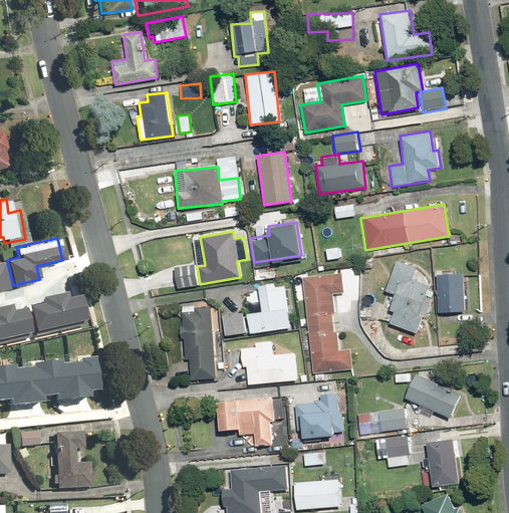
[(337,247),(324,249),(326,260),(339,258),(337,247)]
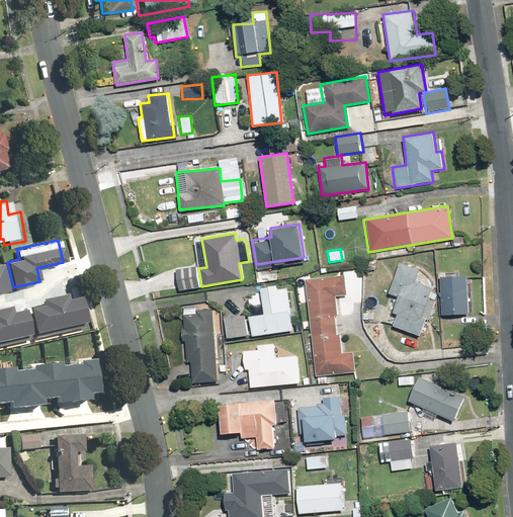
[(420,271),(401,263),(389,292),(398,295),(391,313),(397,316),(392,326),(420,338),(436,300),(432,298),(436,289),(416,280),(420,271)]
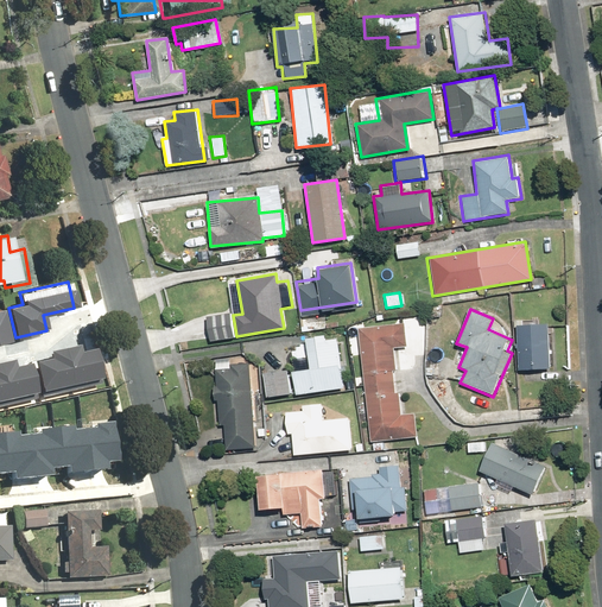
[(403,324),(357,329),(369,443),(416,438),(413,413),(400,415),(398,393),(393,393),(391,372),(394,371),(392,348),(405,347),(403,324)]
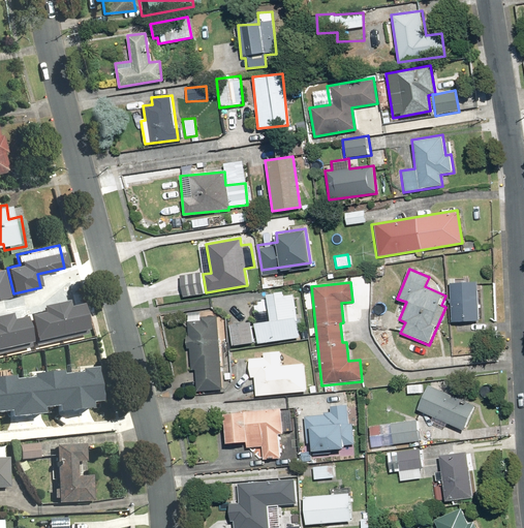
[(479,283),(450,283),(450,322),(478,322),(479,283)]
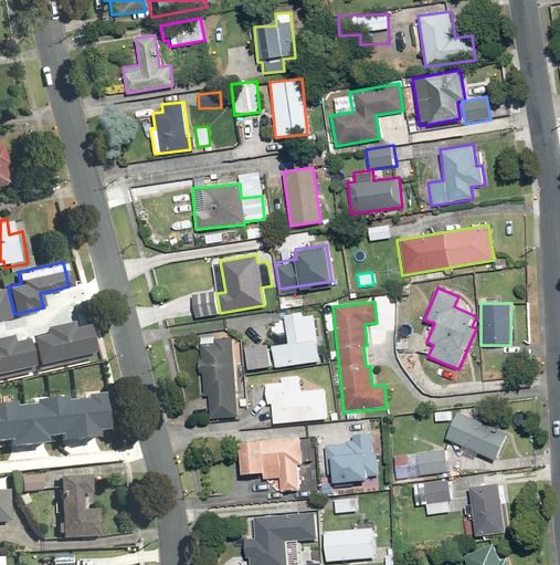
[(285,333),(271,334),(275,368),(318,364),(314,316),(303,317),(303,313),(284,315),(285,333)]
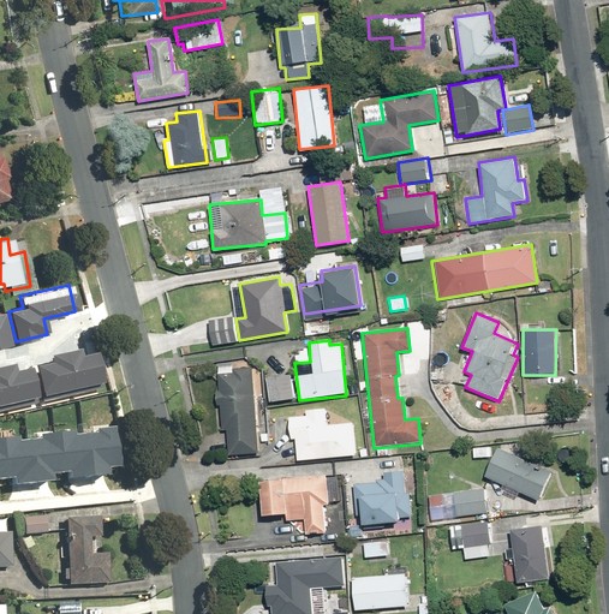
[(72,393),(103,386),(96,352),(82,356),(81,349),(64,352),(72,393)]
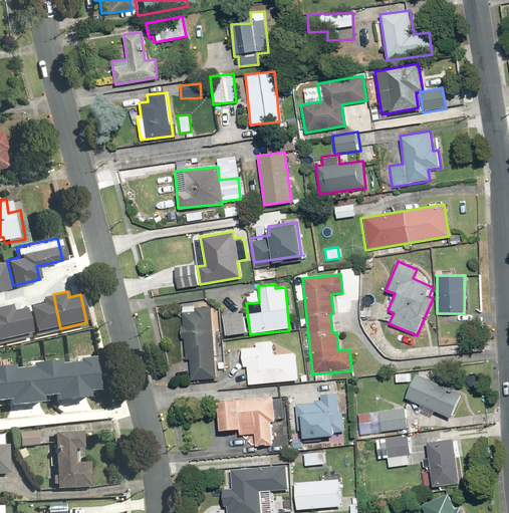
[(28,305),(34,334),(60,328),(53,294),(39,297),(40,303),(28,305)]
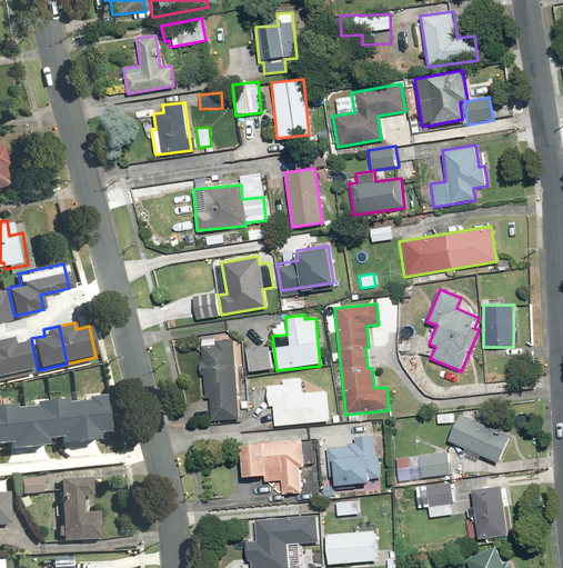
[(7,377),(36,370),(28,339),(14,342),(13,336),(0,339),(0,349),(7,377)]
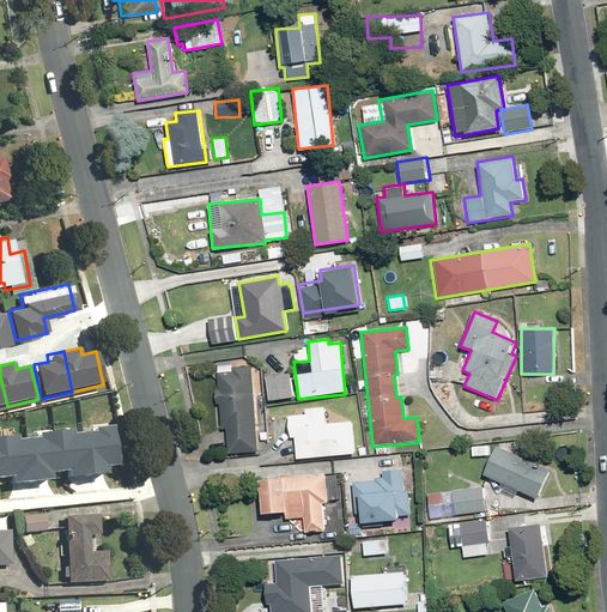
[(232,374),(218,374),(218,391),(214,391),(214,404),(218,404),(218,430),(225,430),(225,453),(255,452),(254,365),(232,365),(232,374)]
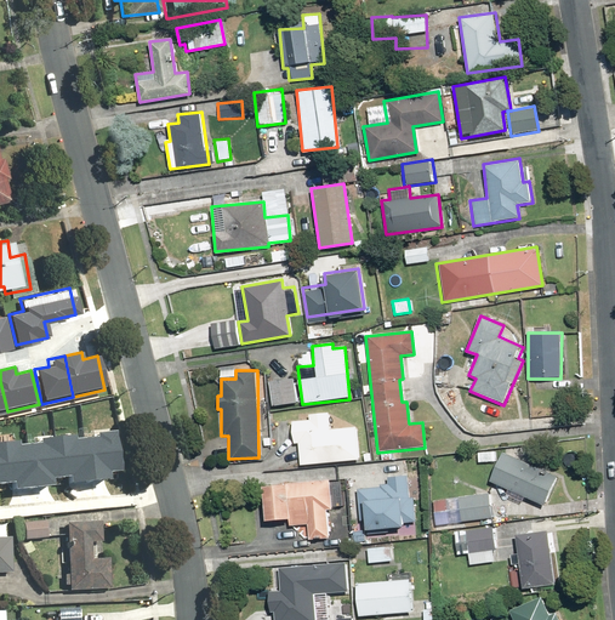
[(292,380),(268,384),(271,407),(296,403),(292,380)]
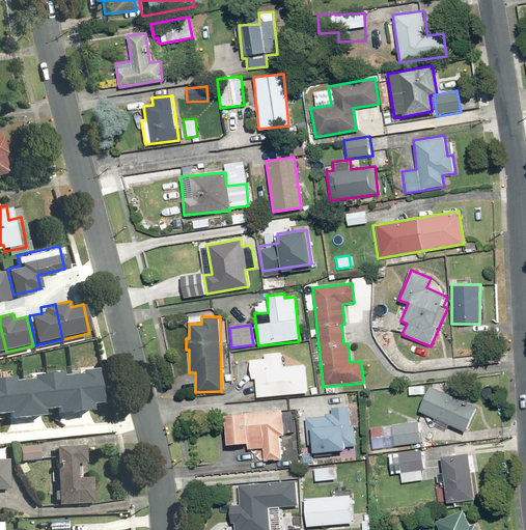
[(265,360),(249,360),(250,379),(254,379),(255,397),(305,395),(304,365),(280,365),(279,353),(264,354),(265,360)]
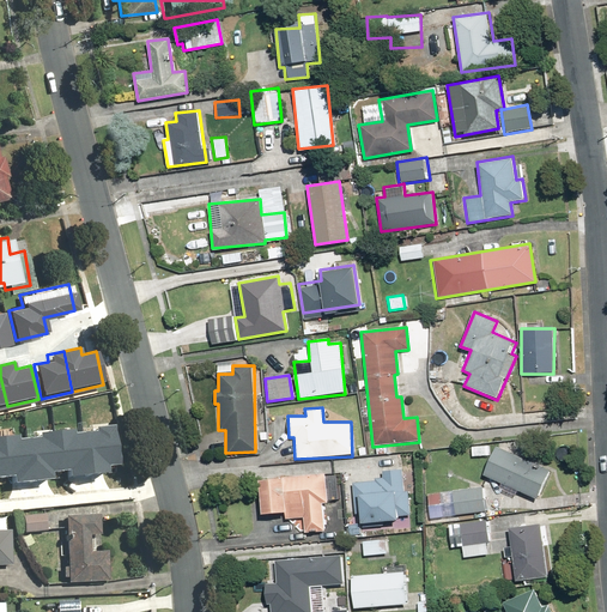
[(0,473),(2,473),(4,480),(43,477),(42,470),(59,468),(60,474),(98,471),(98,465),(107,464),(102,425),(86,426),(86,430),(66,431),(65,429),(29,432),(30,435),(8,437),(8,434),(0,435),(0,473)]
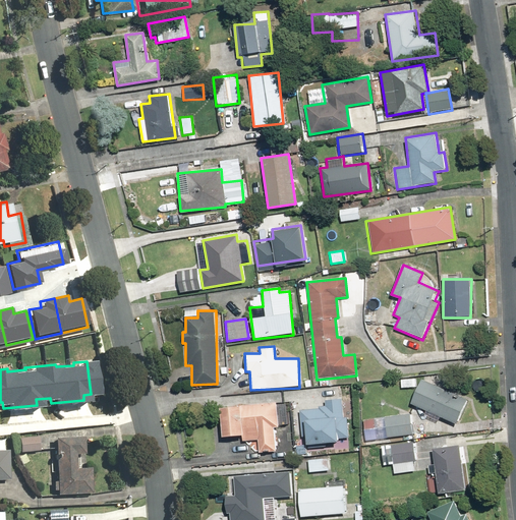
[(420,379),(410,404),(456,423),(467,399),(420,379)]
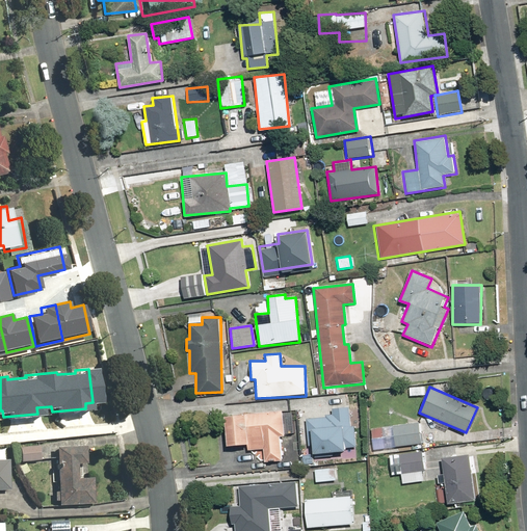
[(324,418),(306,418),(306,435),(314,435),(314,454),(346,454),(346,448),(354,448),(354,425),(349,425),(349,406),(333,406),(333,415),(324,415),(324,418)]
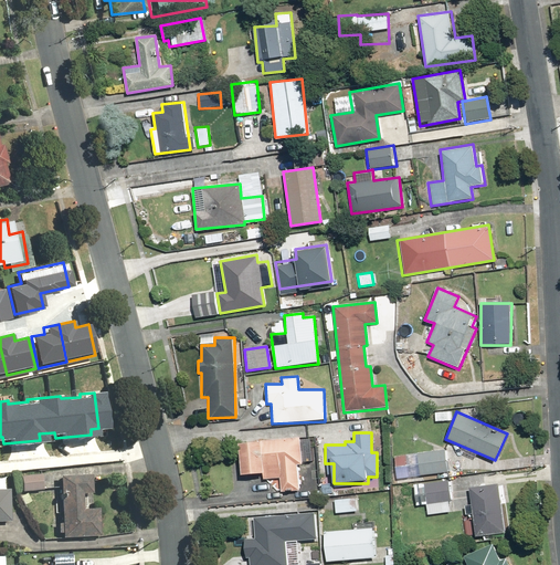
[(300,436),(241,445),(243,475),(263,474),(263,480),(280,479),(280,491),(298,490),(297,466),(302,466),(300,436)]
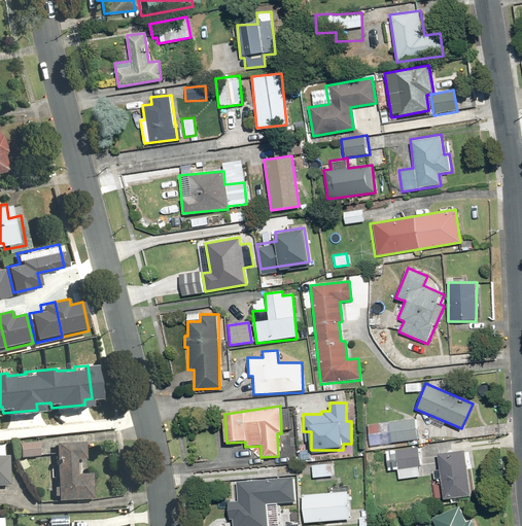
[(366,424),(368,445),(416,440),(414,418),(366,424)]
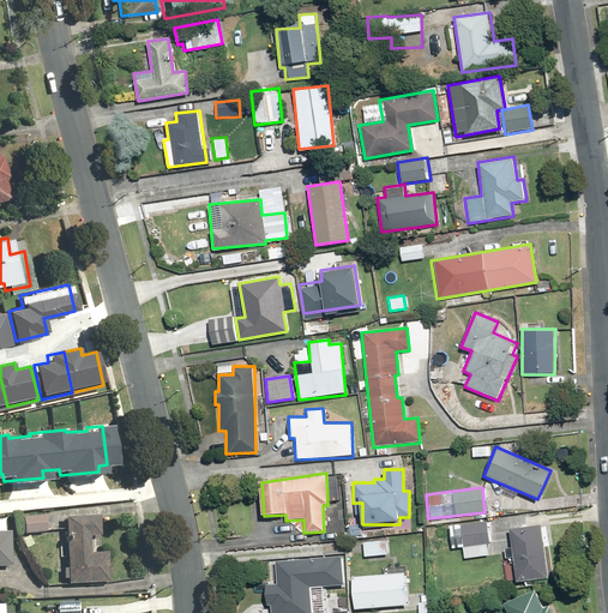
[(18,516),(19,533),(41,530),(40,515),(18,516)]
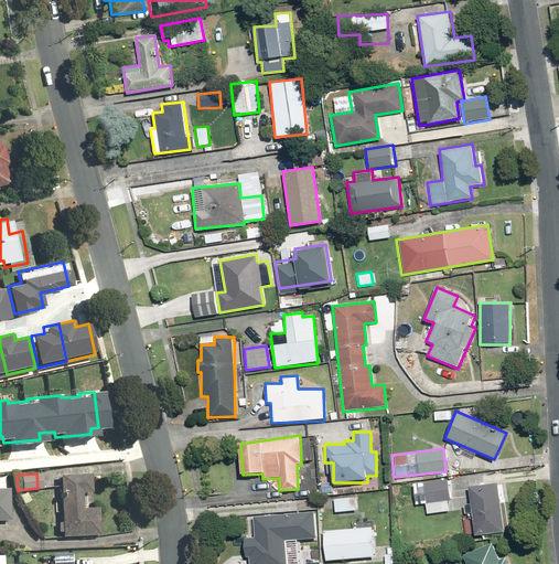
[(86,475),(56,476),(56,535),(94,535),(94,508),(78,508),(78,492),(87,492),(86,475)]
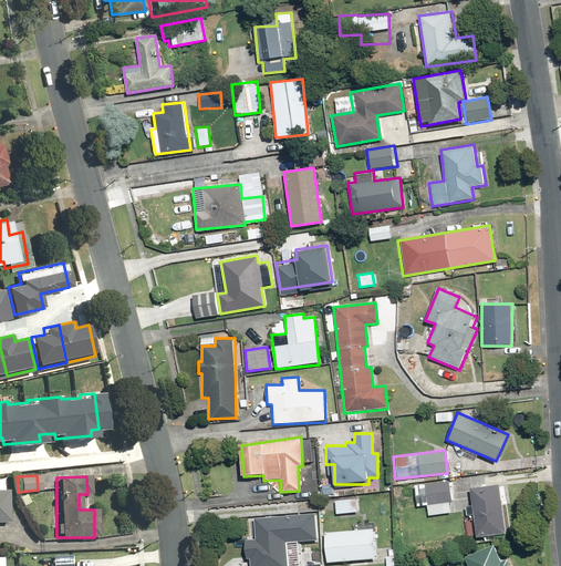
[(449,482),(423,484),(426,516),(449,513),(448,503),(452,502),(449,482)]
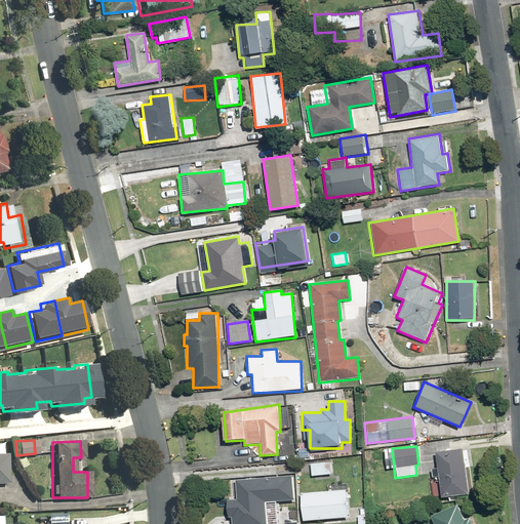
[(463,449),(435,452),(440,497),(469,493),(463,449)]
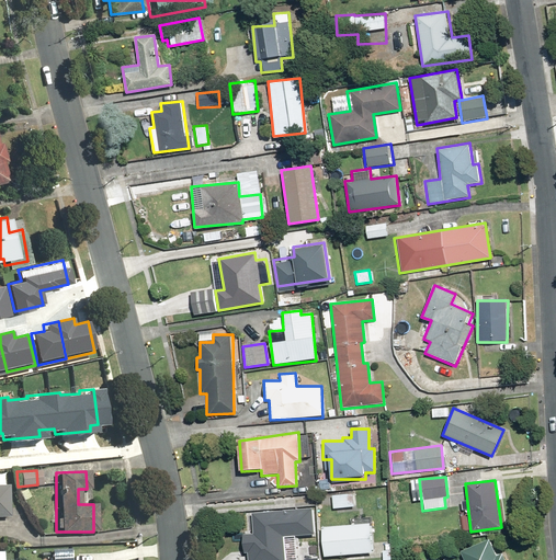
[(347,495),(330,495),(331,510),(348,509),(347,495)]
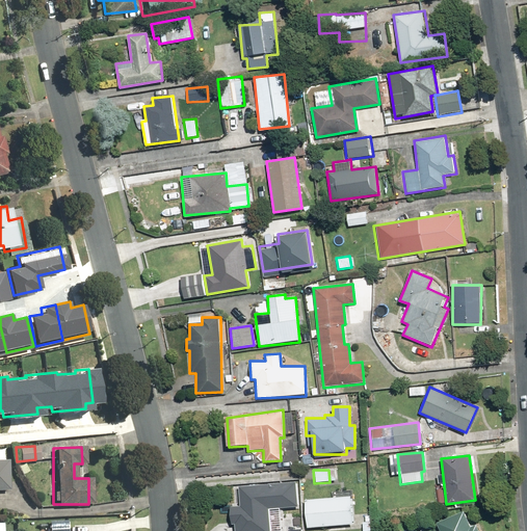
[(267,482),(238,485),(240,516),(234,518),(234,530),(283,530),(283,514),(270,515),(269,500),(284,499),(283,483),(267,484),(267,482)]
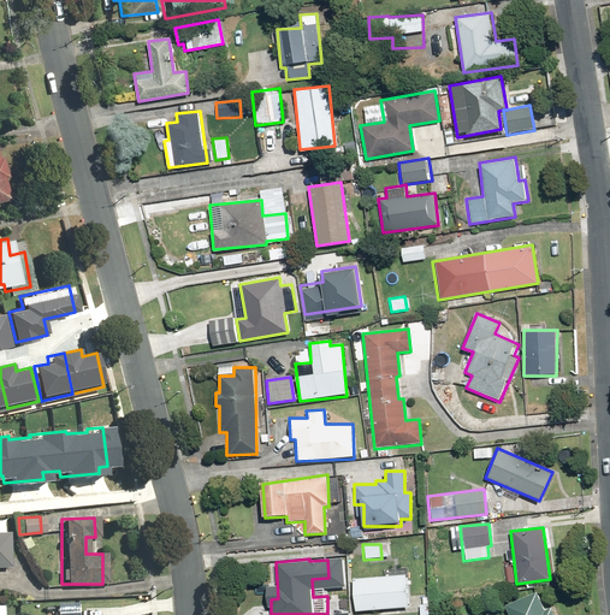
[(406,574),(353,578),(355,610),(408,605),(406,574)]
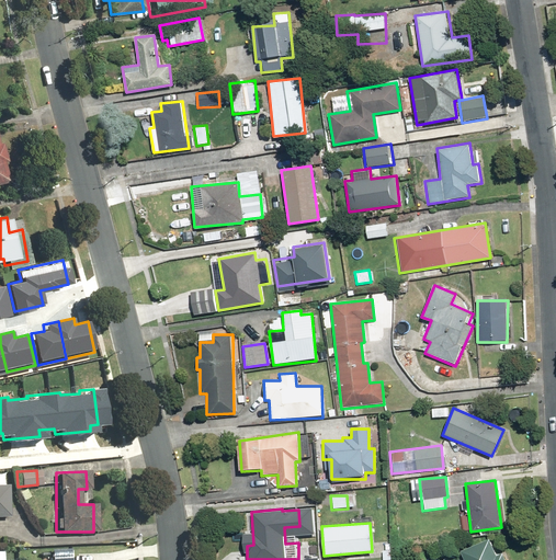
[(488,538),(461,550),(464,559),(506,559),(502,551),(495,553),(488,538)]
